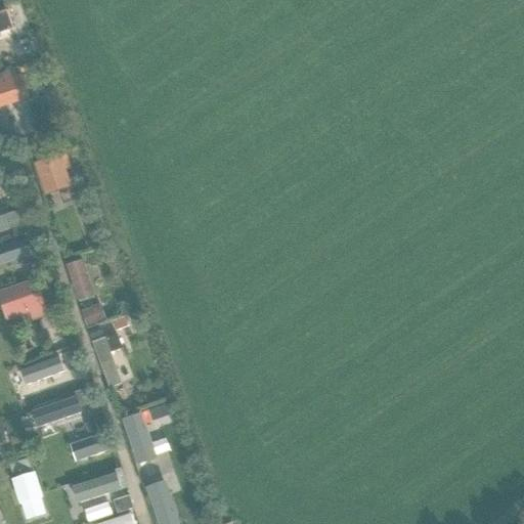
[(0,13),(0,34),(14,30),(8,11),(0,13)]
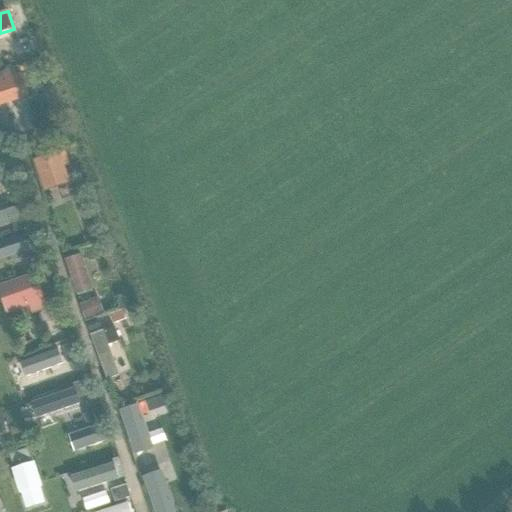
[(0,107),(26,99),(19,77),(0,82),(0,107)]
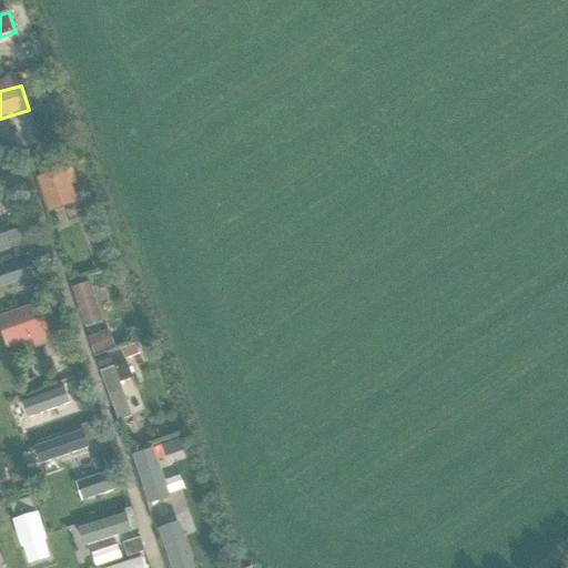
[(82,203),(75,182),(79,181),(73,161),(38,173),(51,213),(82,203)]
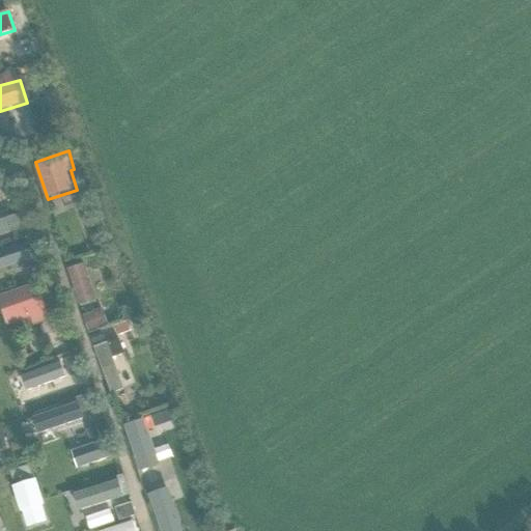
[(0,234),(24,226),(19,212),(0,218),(0,234)]
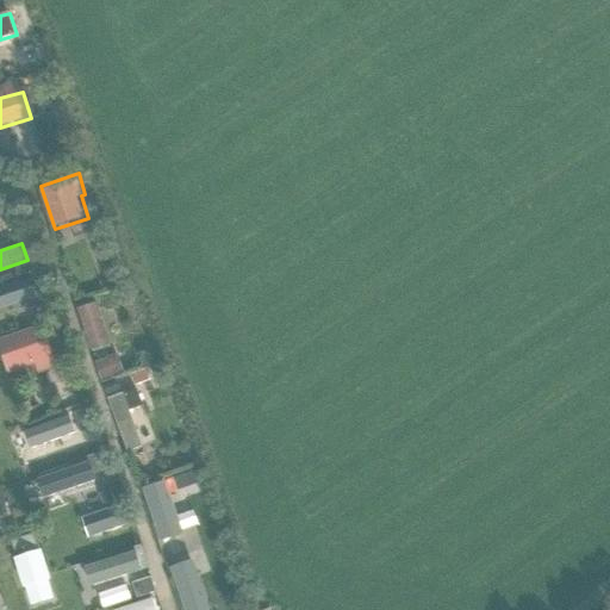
[(0,282),(0,310),(39,298),(31,273),(0,282)]
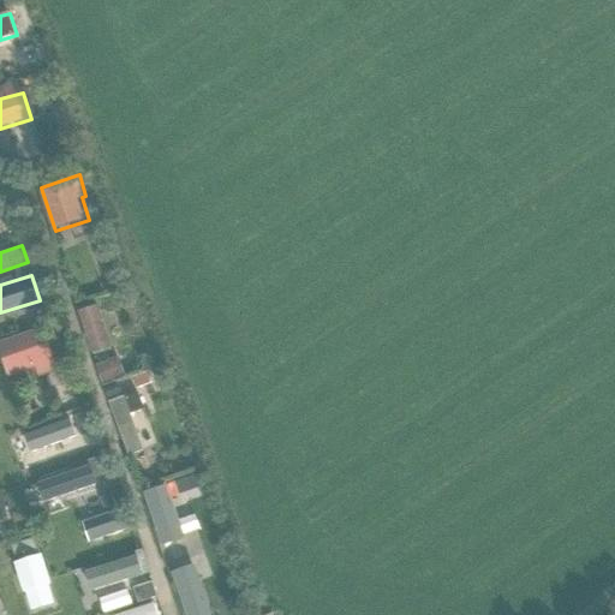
[(99,303),(78,311),(94,352),(114,344),(99,303)]
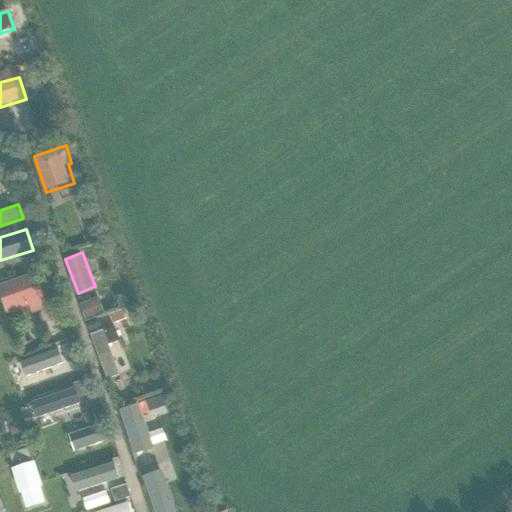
[(0,282),(0,294),(7,313),(29,305),(32,312),(50,306),(36,269),(0,282)]
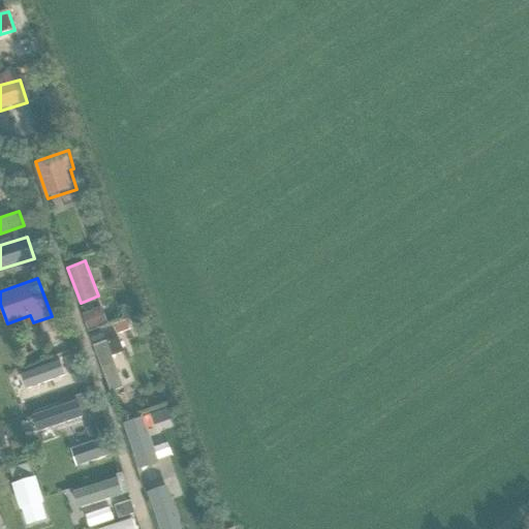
[(102,305),(84,312),(90,329),(110,321),(102,305)]
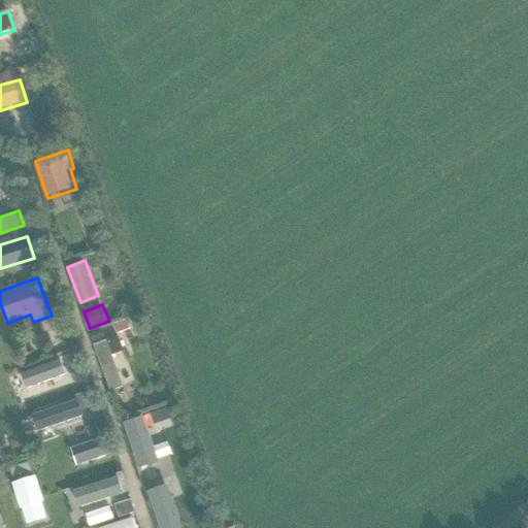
[(105,331),(92,335),(110,389),(137,380),(122,335),(108,339),(105,331)]
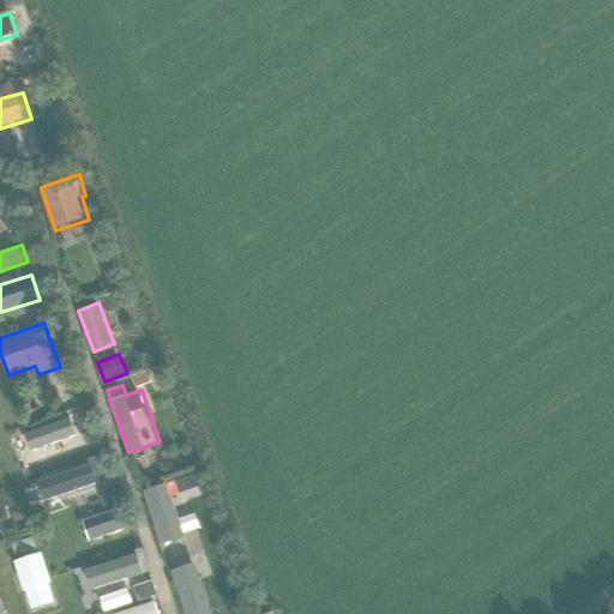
[(13,433),(19,450),(74,432),(68,415),(13,433)]
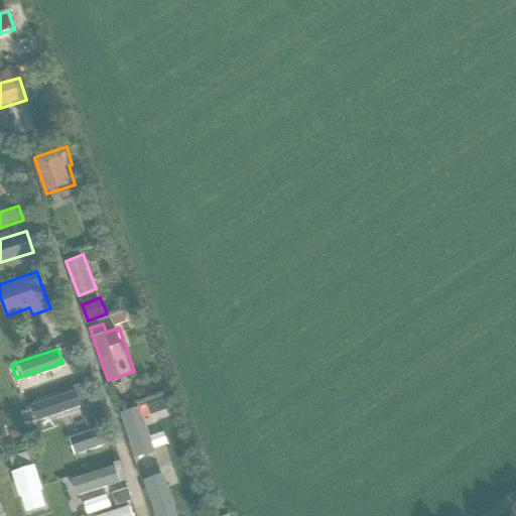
[(36,418),(83,408),(79,391),(32,400),(36,418)]
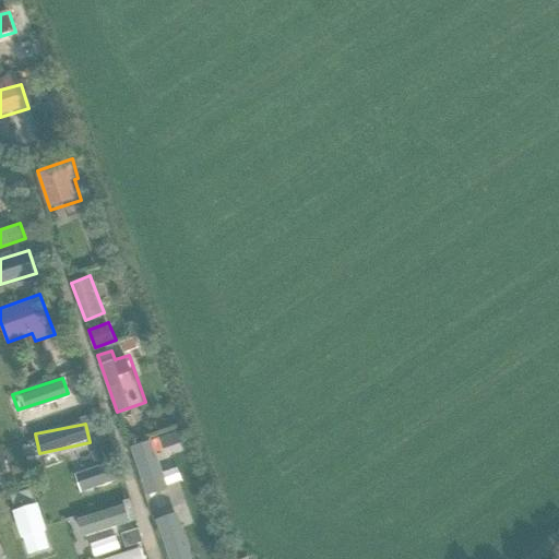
[(149,496),(171,488),(154,439),(131,448),(149,496)]
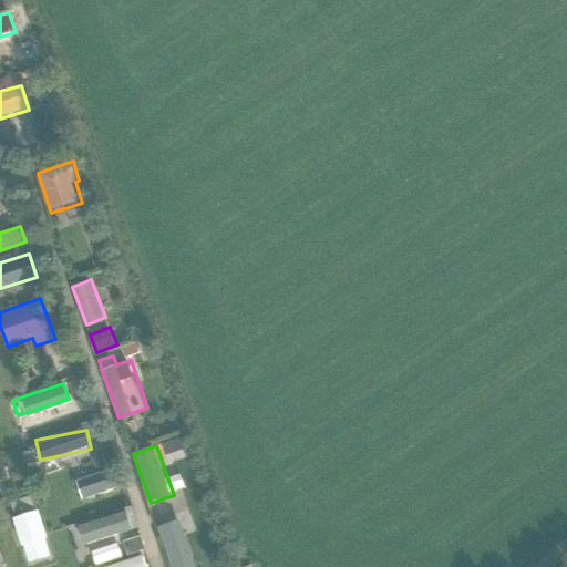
[(111,467),(78,478),(84,498),(119,486),(111,467)]
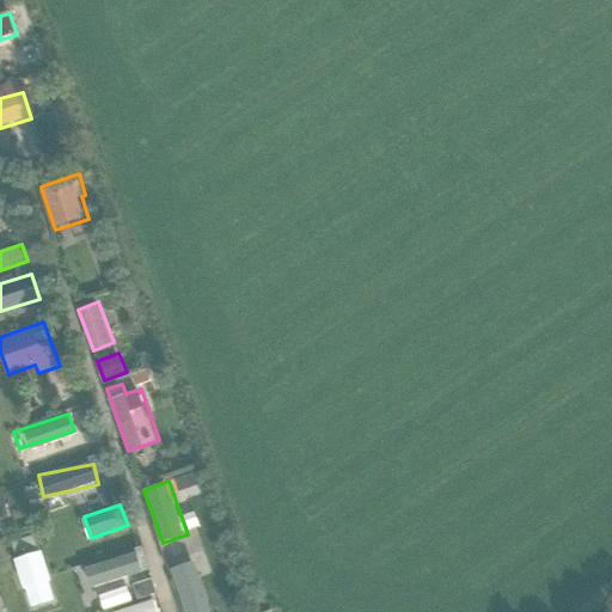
[(86,565),(93,588),(150,569),(142,548),(86,565)]
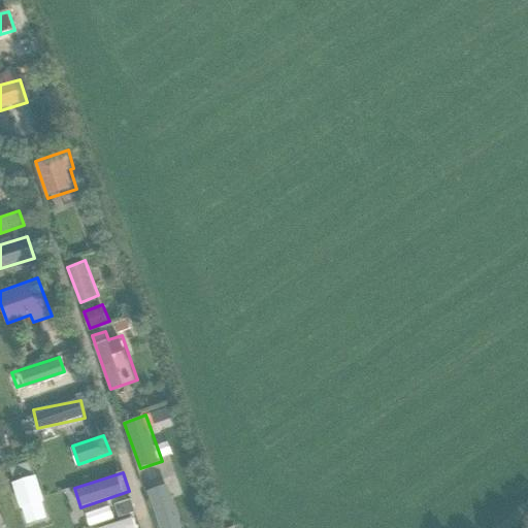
[(27,525),(51,518),(37,475),(13,483),(27,525)]
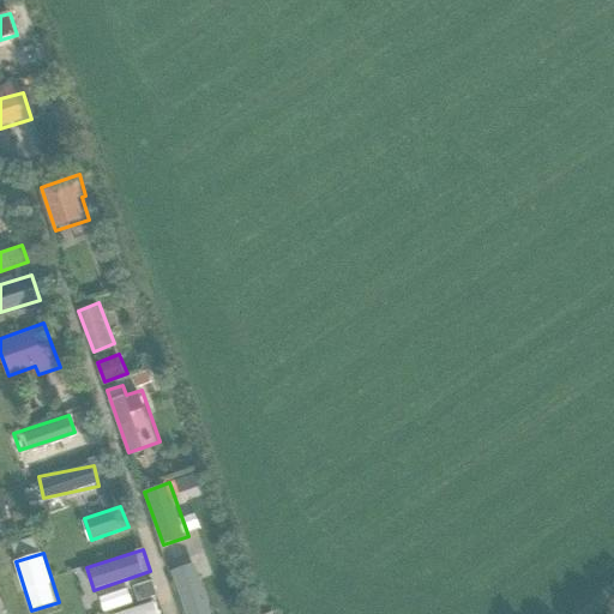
[(187,613),(215,613),(196,563),(172,571),(187,613)]
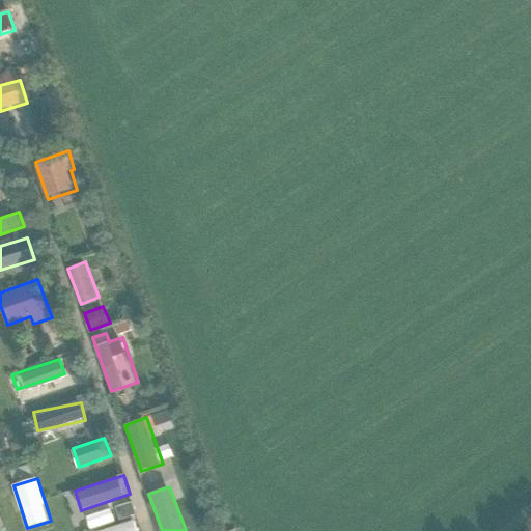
[(139,530),(134,518),(94,530),(139,530)]
